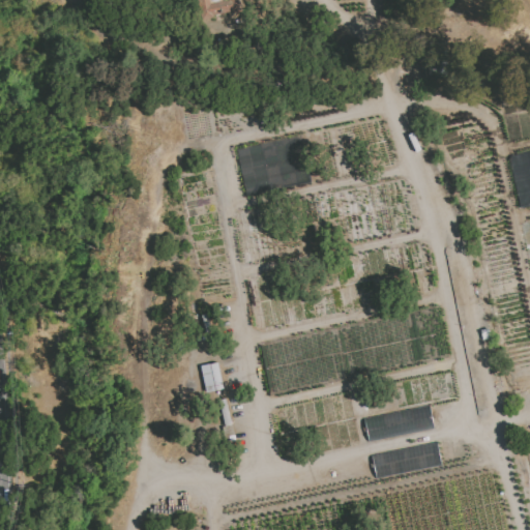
[(202,23),(198,0),(240,0),(243,15),(230,18),(229,15),(214,18),(214,21),(202,23)]
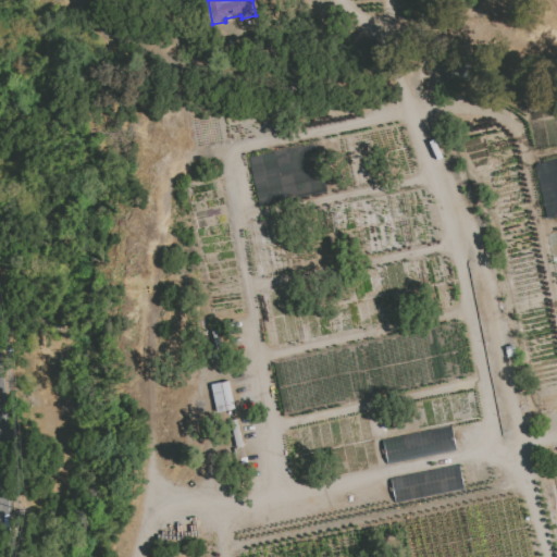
[(410,73),(403,65),(407,61),(415,70),(410,73)]
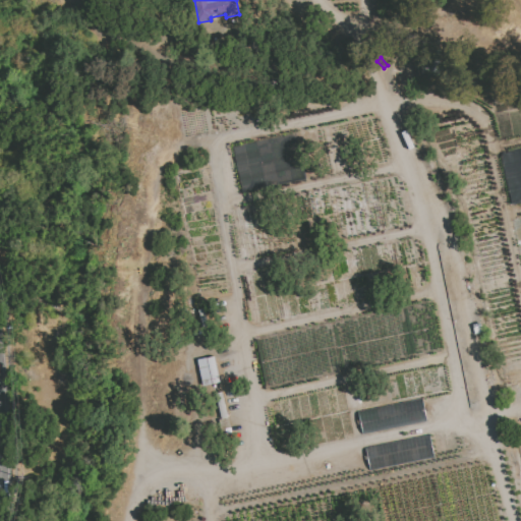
[(204,389),(197,363),(215,359),(221,385),(204,389)]
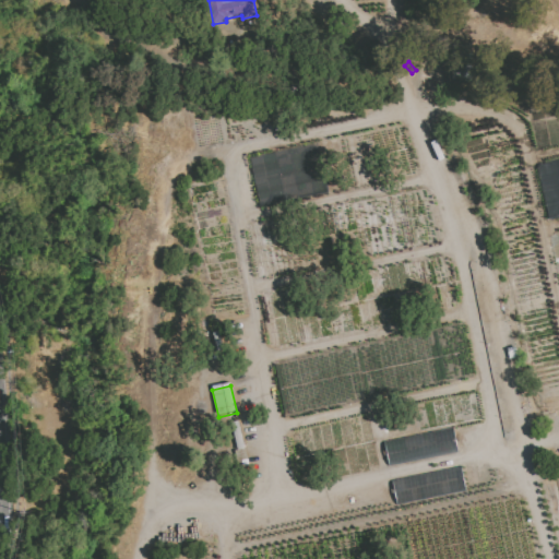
[(239,452),(232,425),(239,424),(245,451),(239,452)]
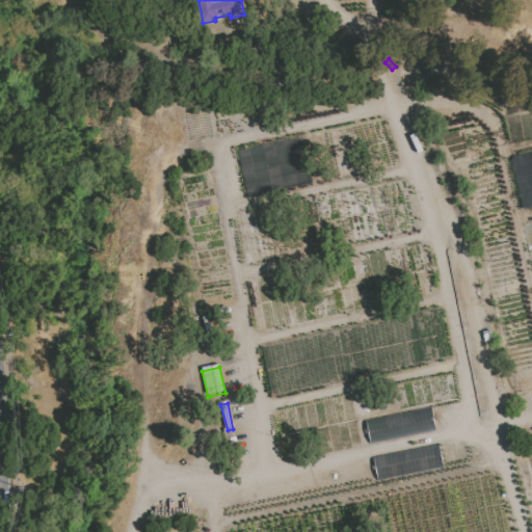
[(434,433),(431,409),(365,418),(368,442),(434,433)]
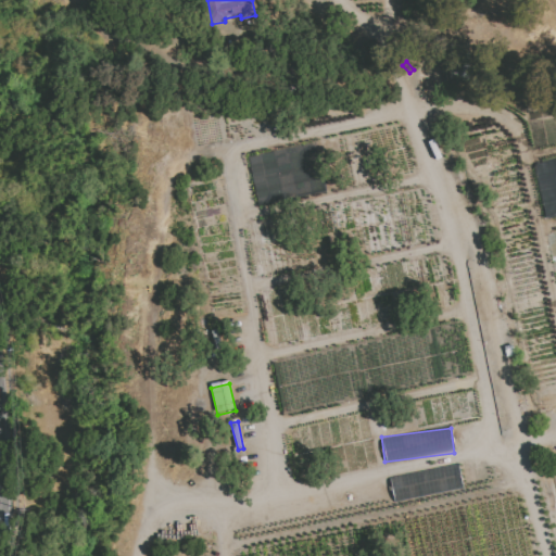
[(393,503),(462,489),(457,464),(389,477),(393,503)]
